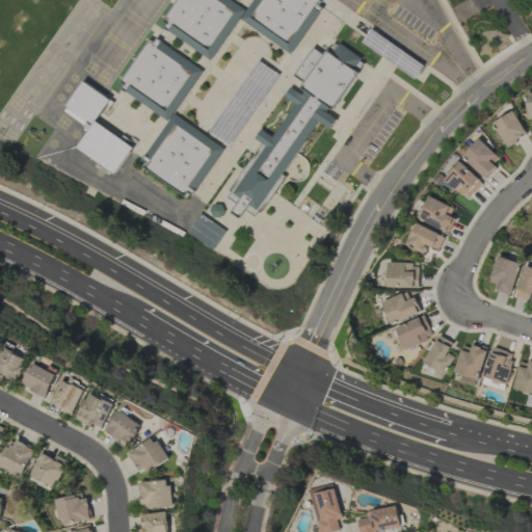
[(212,60),(237,20),(291,54),(324,2),(321,0),(253,0),(247,10),(231,0),(177,0),(160,27),(212,60)]
